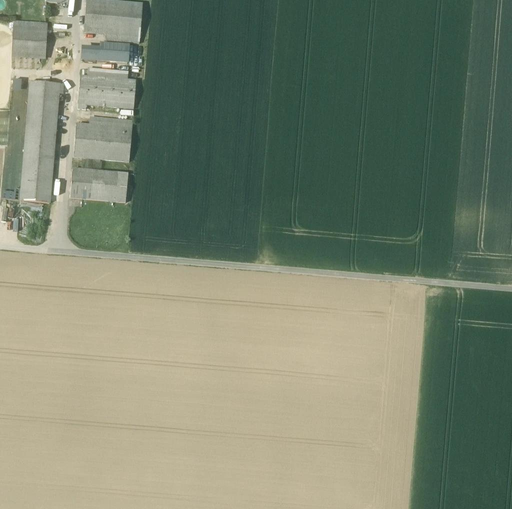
[(142,4),(97,0),(86,0),(83,31),(105,33),(104,39),(139,43),(142,4)]
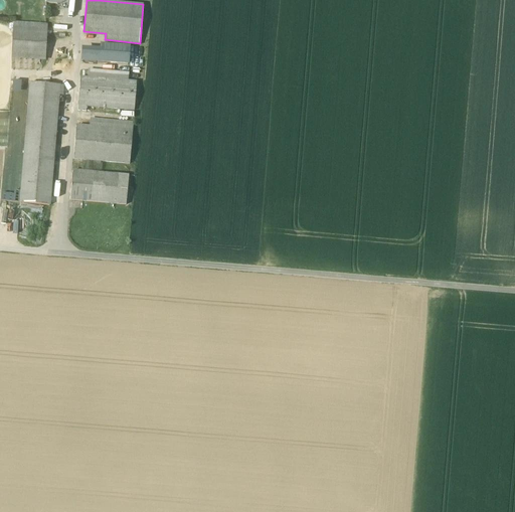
[(47,23),(14,21),(12,54),(46,56),(47,35),(47,23)]
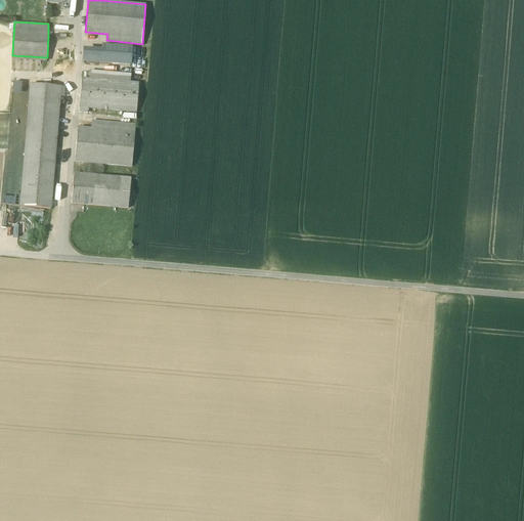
[(74,38),(48,36),(47,57),(70,59),(73,59),(74,38)]
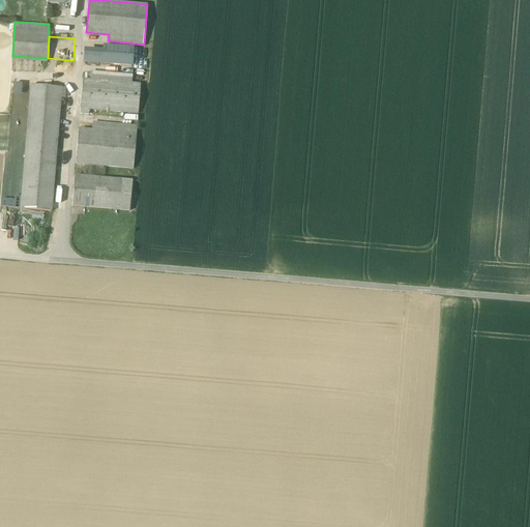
[(133,47),(104,45),(104,53),(102,61),(131,63),(133,47)]
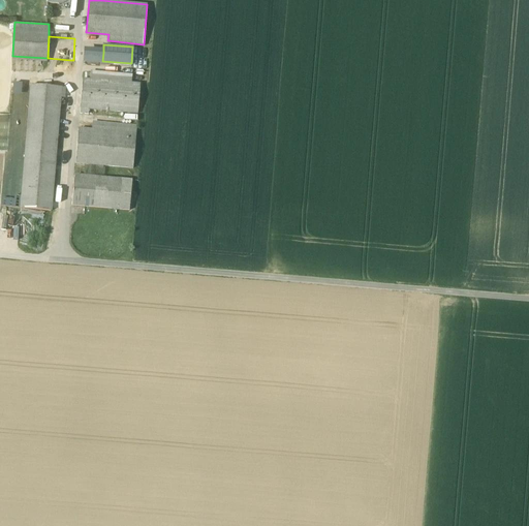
[(103,53),(85,51),(84,60),(102,61),(103,53)]
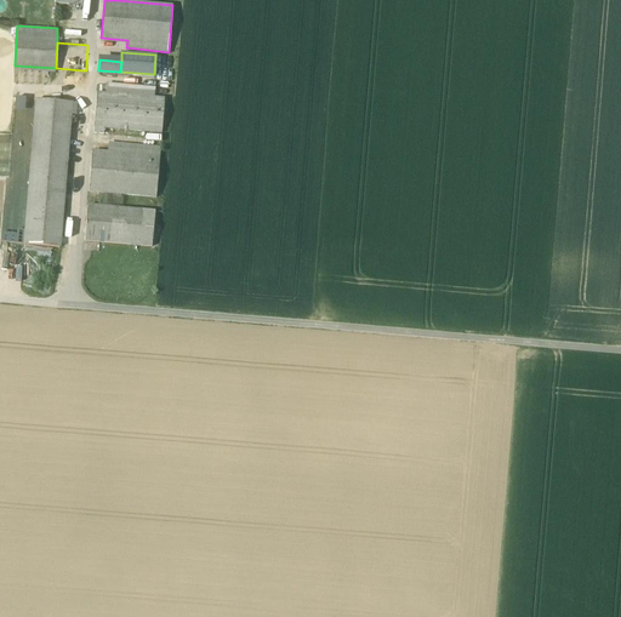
[(165,97),(97,91),(93,131),(104,132),(104,126),(161,131),(165,97)]
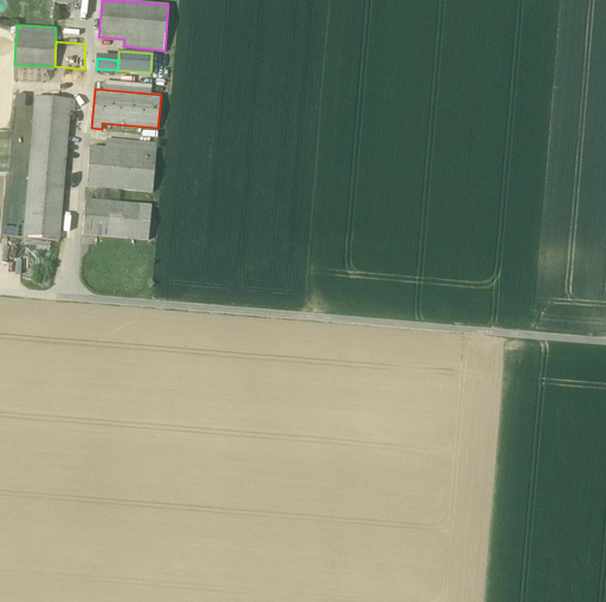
[(70,98),(34,96),(23,237),(58,239),(70,98)]
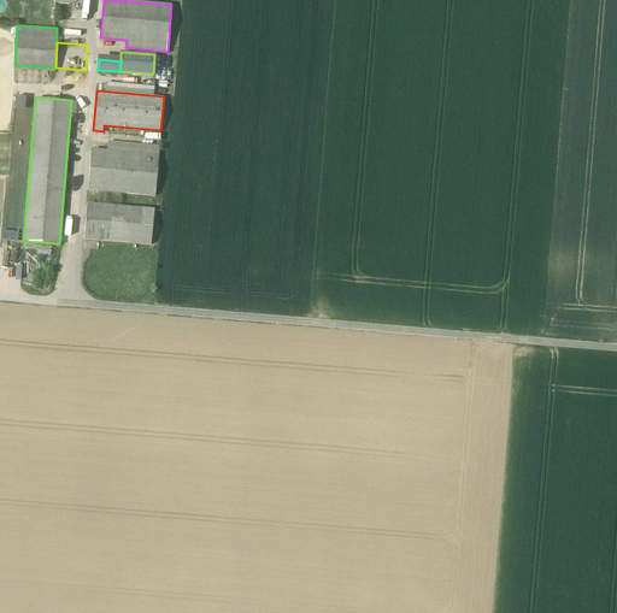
[(158,154),(92,148),(88,188),(156,194),(158,154)]
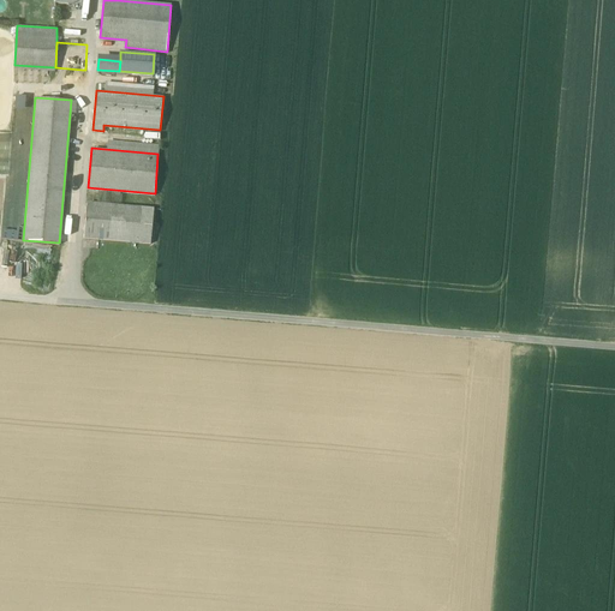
[(154,208),(87,202),(83,237),(150,243),(154,208)]
